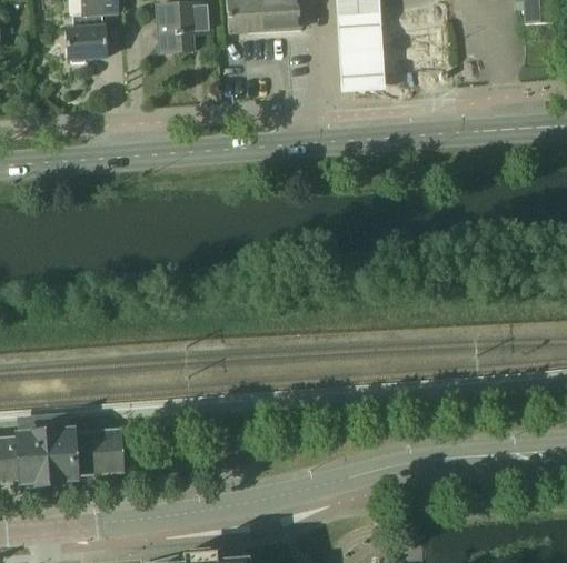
[(100,24),(99,12),(119,10),(118,0),(82,0),(83,13),(73,14),(75,27),(66,27),(68,58),(72,58),(72,60),(85,59),(85,57),(108,54),(105,24),(100,24)]
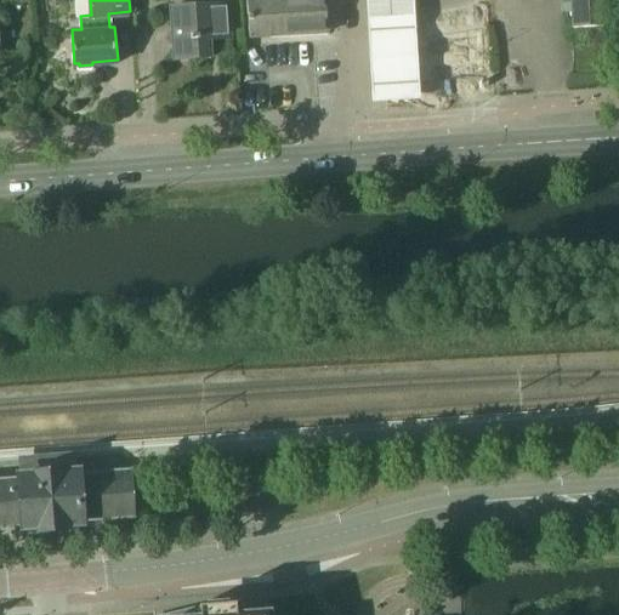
[(200,0),(200,1),(171,4),(175,56),(213,53),(211,36),(233,35),(231,0),(228,0),(200,0)]
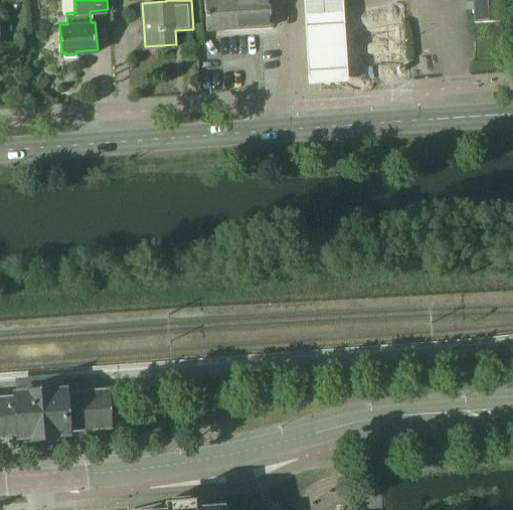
[(205,0),(207,28),(271,25),(269,0),(205,0)]
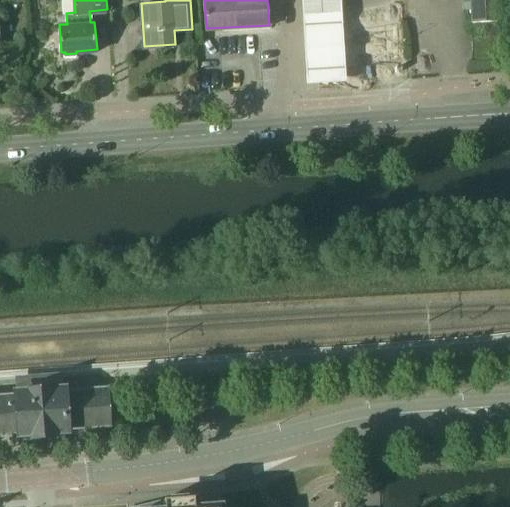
[(301,0),(307,84),(347,81),(341,0),(301,0)]
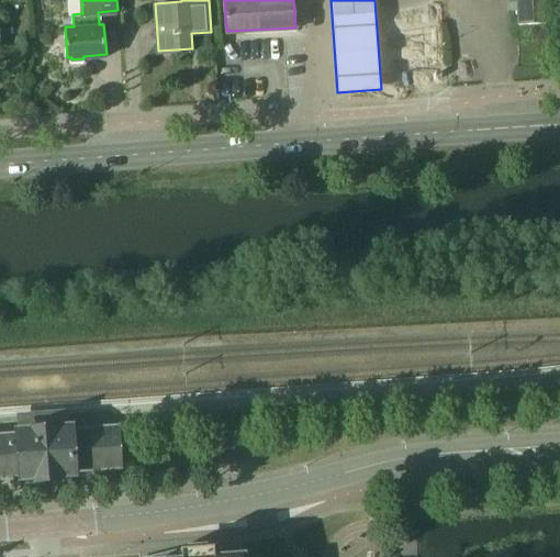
[(547,21),(545,0),(516,0),(518,22),(547,21)]
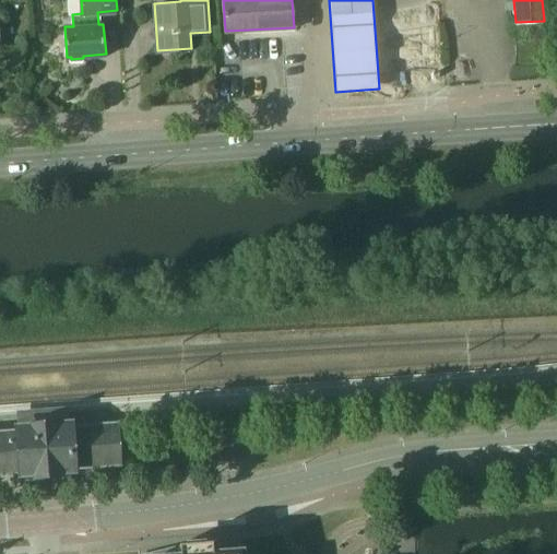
[(73,464),(118,461),(115,423),(70,426),(70,422),(18,426),(18,431),(0,431),(0,470),(21,469),(21,473),(35,472),(35,475),(57,473),(57,470),(73,469),(73,464)]
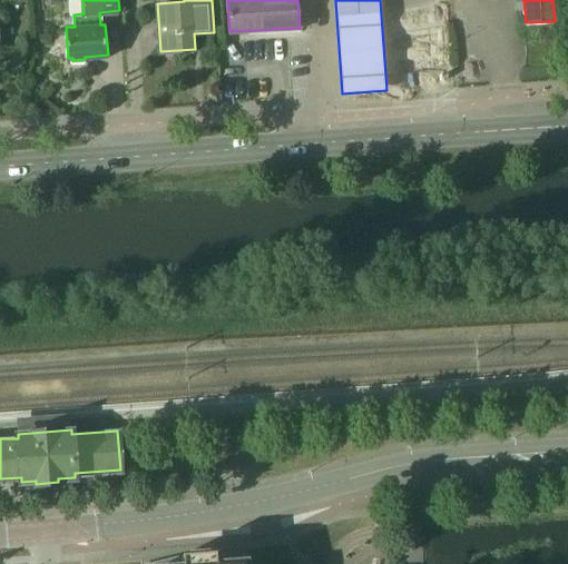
[(246,563),(246,560),(217,562),(216,551),(183,553),(183,563),(246,563)]
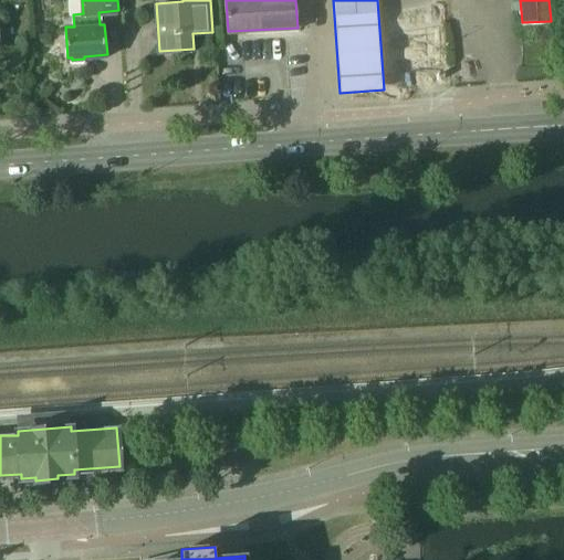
All buildings are outlined.
